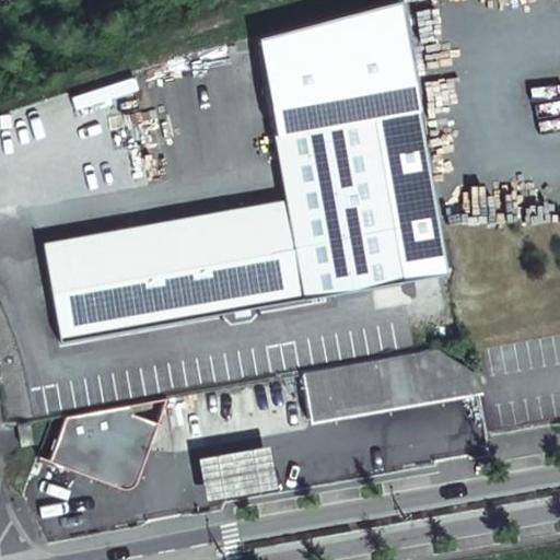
[(268,304),(278,302),(403,279),(371,117),(272,136),(286,201),(251,208),(44,245),(49,280),(55,308),(61,342),(249,307),(268,304)]
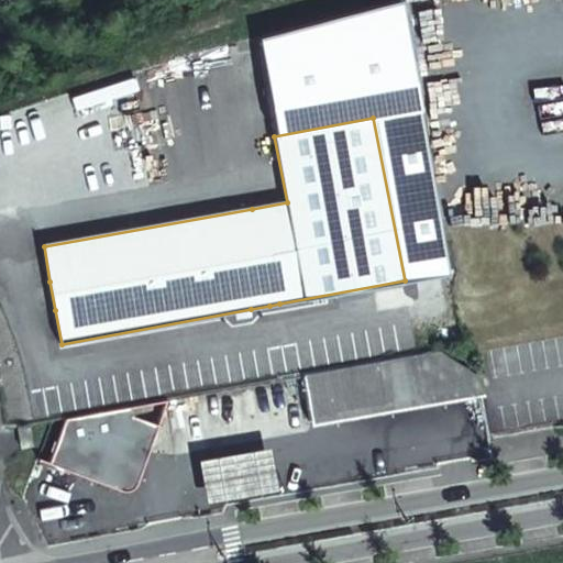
[(55,310),(50,282),(41,284),(45,311),(55,310)]
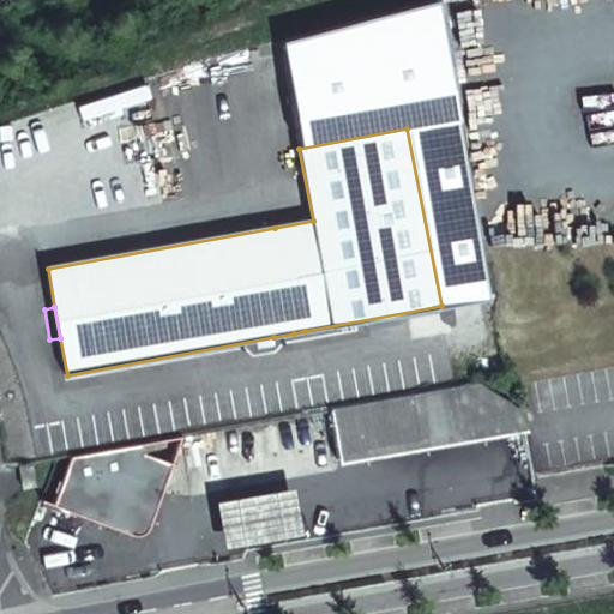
[(306,342),(305,331),(294,333),(274,337),(276,348),(295,344),(306,342)]
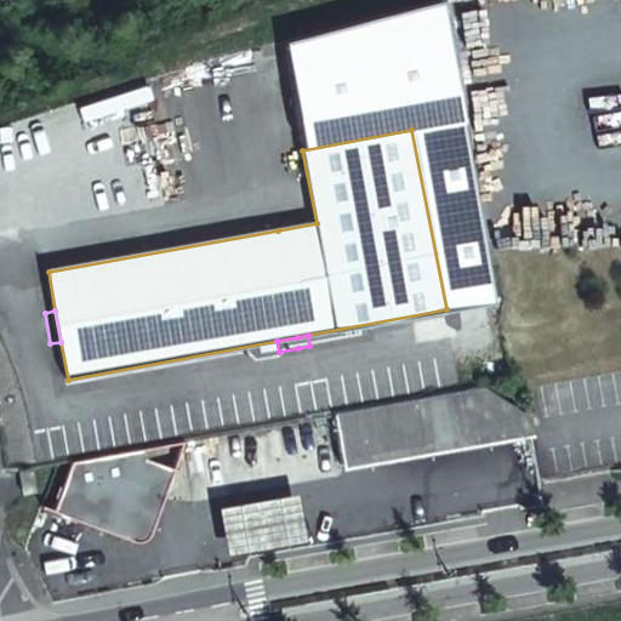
[(480,387),(335,414),(345,469),(529,440),(525,417),(518,412),(480,387)]
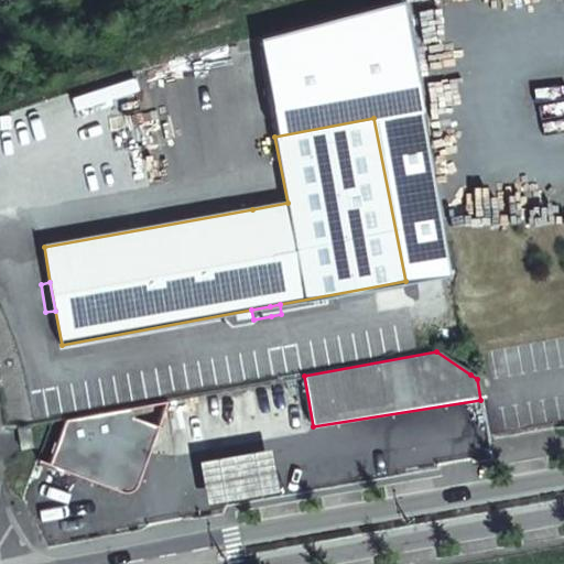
[(102,412),(66,419),(49,464),(118,492),(123,494),(129,492),(133,489),(137,485),(170,400),(120,409),(117,418),(102,412)]
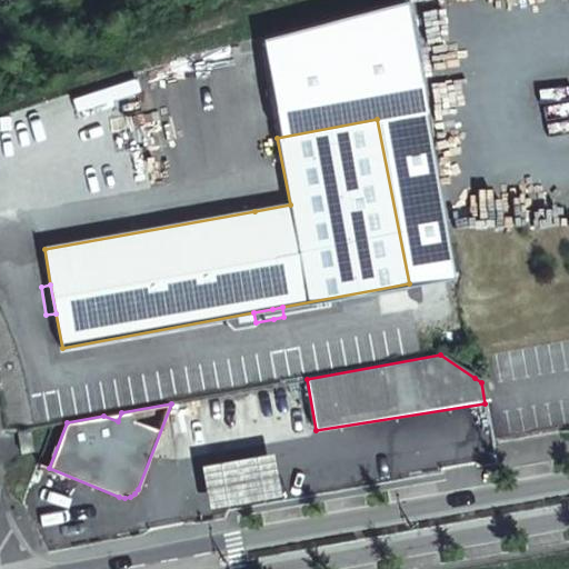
[(271,453),(198,461),(202,507),(276,499),(271,453)]
